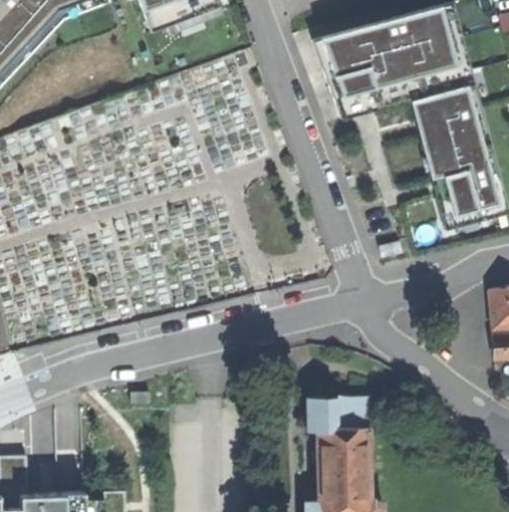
[(67,0),(0,0),(0,64),(53,5),(67,0)]
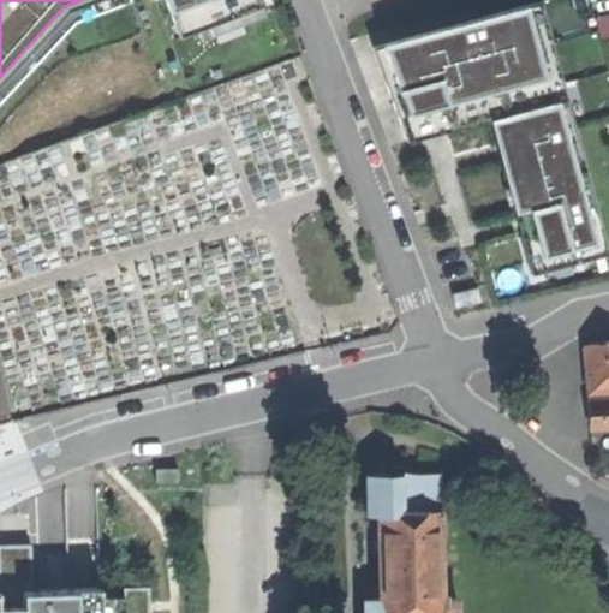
[(262,0),(168,0),(185,36),(208,25),(213,33),(268,15),(262,0)]
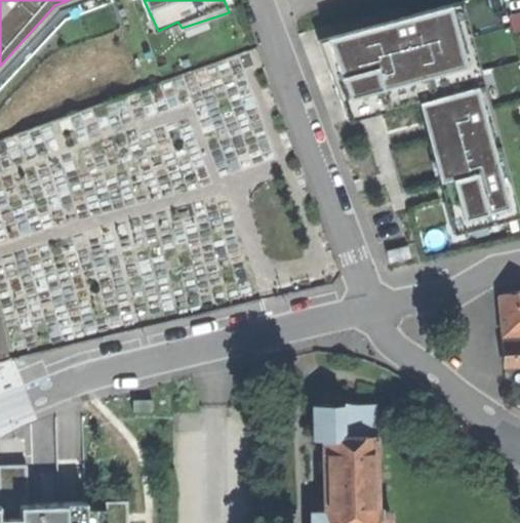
[(450,6),(327,39),(338,67),(350,94),(466,64),(450,6)]
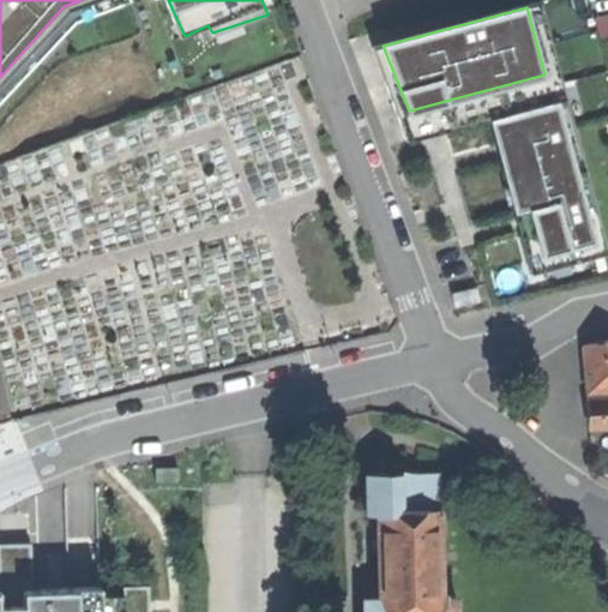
[(539,257),(593,241),(554,105),(491,123),(499,154),(515,210),(527,213),(529,223),(539,257)]
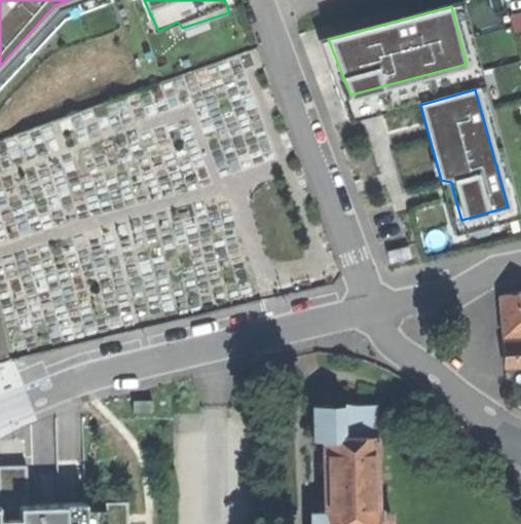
[(396,265),(416,260),(414,249),(393,254),(396,265)]
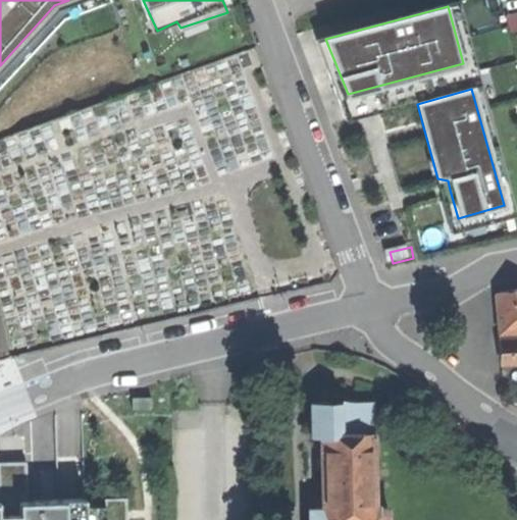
[(504,334),(516,333),(516,292),(501,296),(503,318),(504,334)]
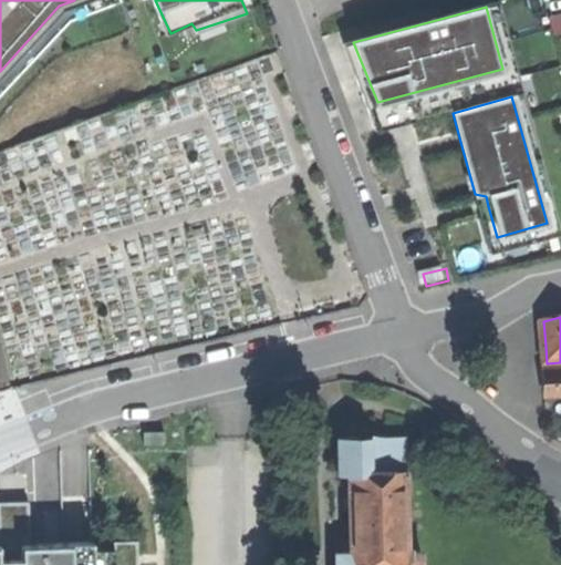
[(560,368),(549,369),(550,394),(560,393),(560,368)]
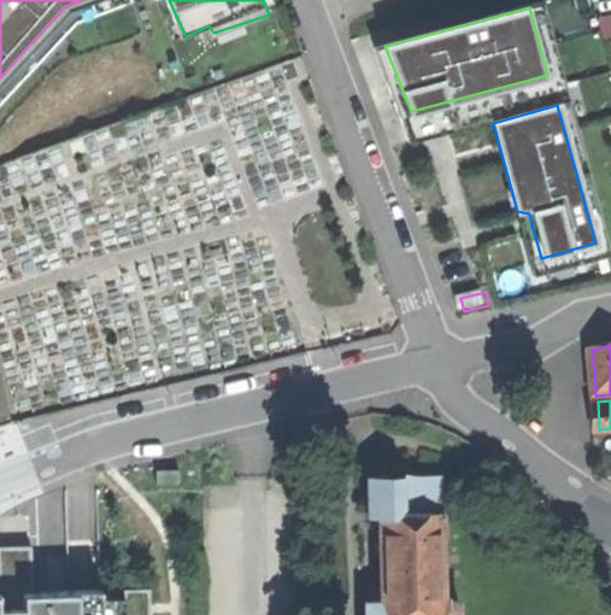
[(184,473),(162,473),(162,487),(184,486),(184,473)]
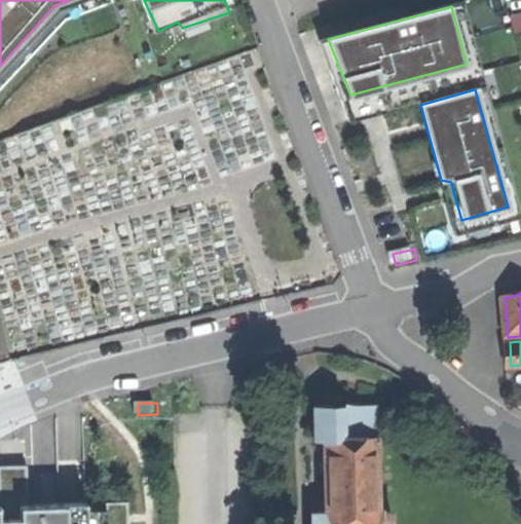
[(396,523),(397,515),(382,515),(381,440),(349,440),(349,412),(349,407),(329,407),(315,407),(317,442),(329,442),(331,516),(319,516),(318,523),(396,523)]
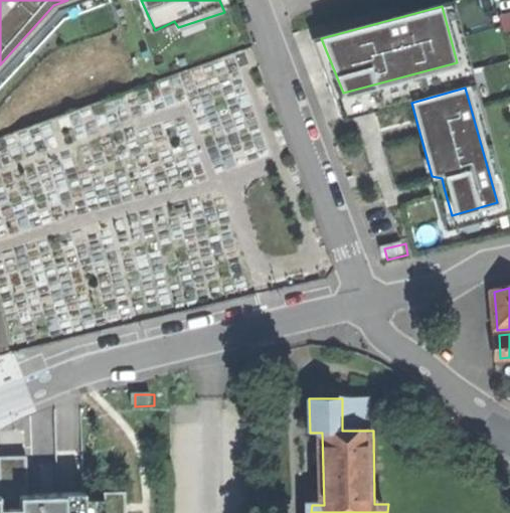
[(372,402),(342,403),(342,431),(373,431),(372,402)]
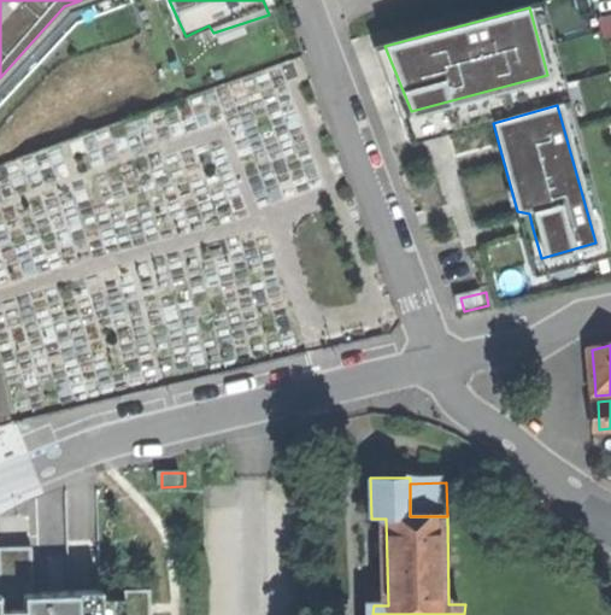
[(3,550),(4,584),(4,595),(37,593),(35,548),(3,550)]
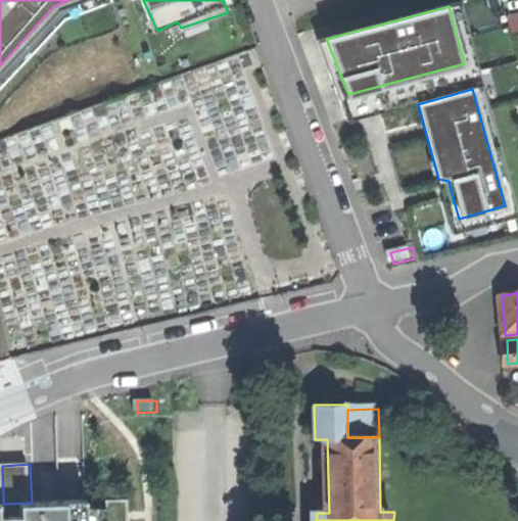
[(32,503),(3,504),(0,504),(0,520),(91,520),(91,509),(90,501),(32,503)]
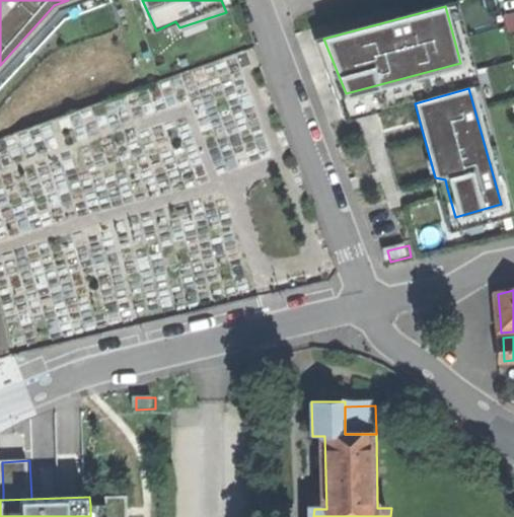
[(108,498),(109,504),(109,516),(131,516),(131,497),(108,498)]
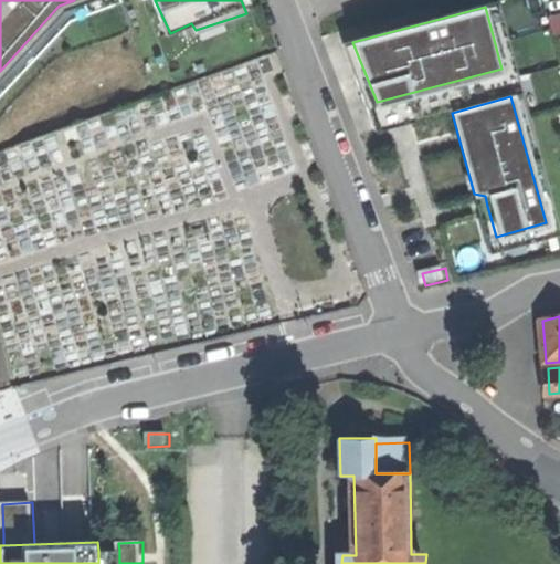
[(119,563),(119,550),(98,551),(98,563),(119,563)]
